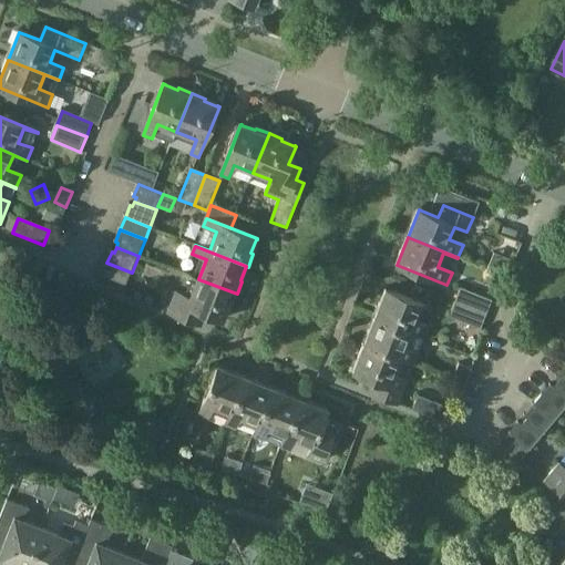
[(126,286),(132,273),(106,263),(102,276),(126,286)]
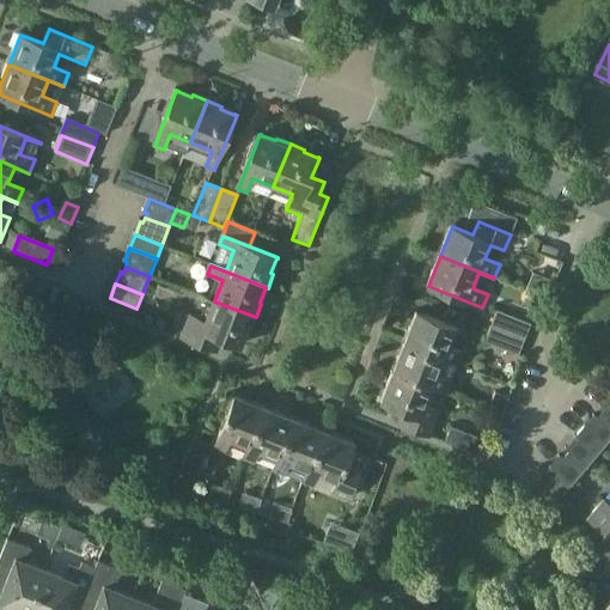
[(250,331),(256,317),(214,302),(205,323),(189,317),(181,339),(218,353),(223,340),(242,347),(243,346),(242,346),(248,331),(250,331)]
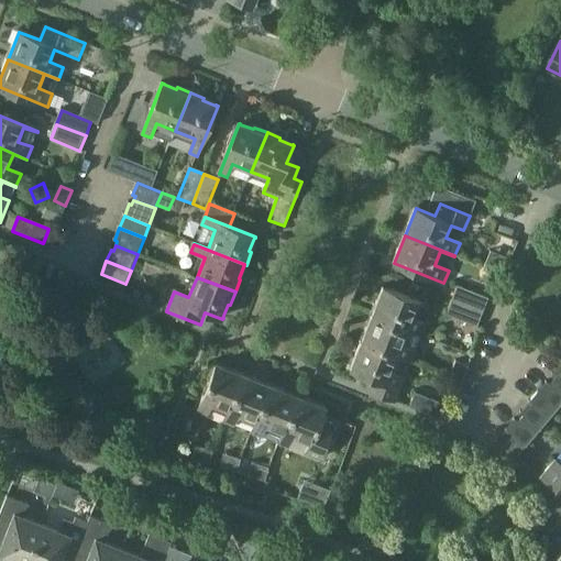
[(373,316),(422,336),(428,323),(414,318),(419,304),(433,309),(433,308),(384,288),(373,316)]
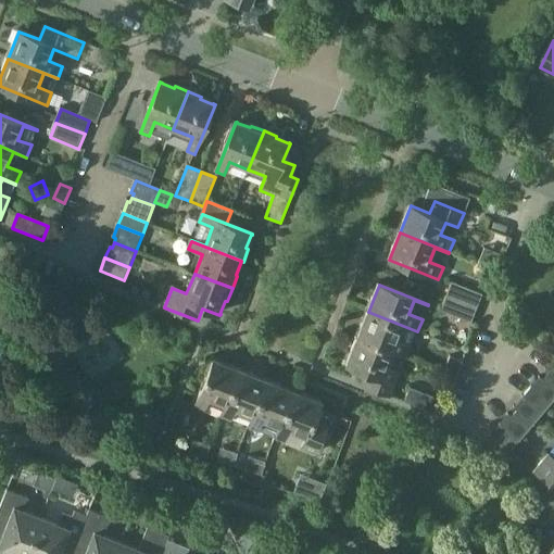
[(447,298),(476,309),(481,296),(452,285),(447,298)]
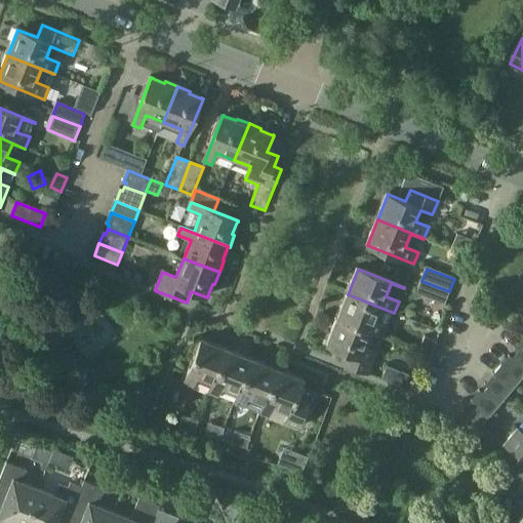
[(444,305),(449,291),(421,281),(416,293),(444,305)]
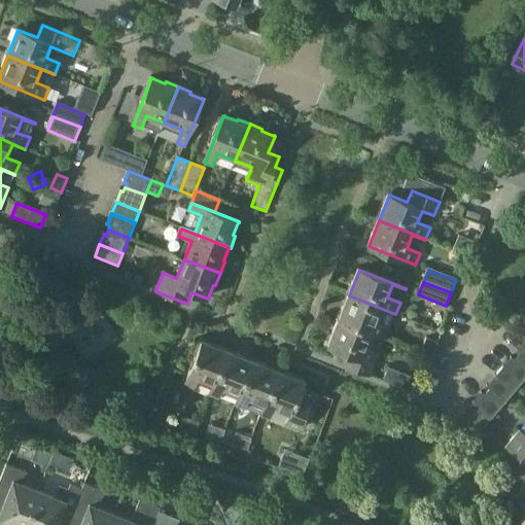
[(395,315),(395,314),(349,295),(339,320),(385,340),(390,328),(377,323),(383,310),(395,315)]
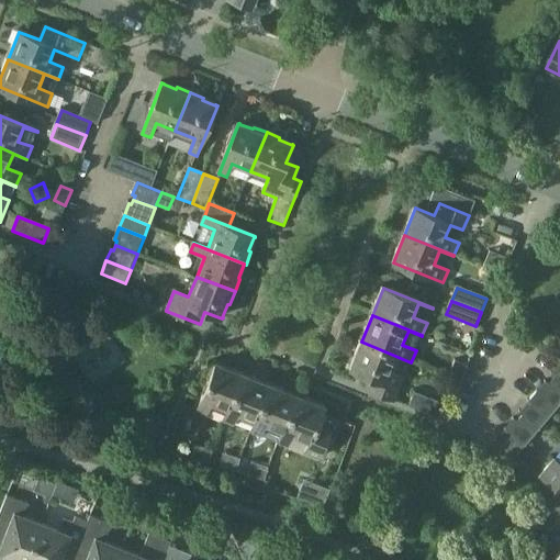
[(411,362),(361,342),(350,369),(371,378),(366,390),(395,402),(405,377),(392,371),(398,357),(411,362)]
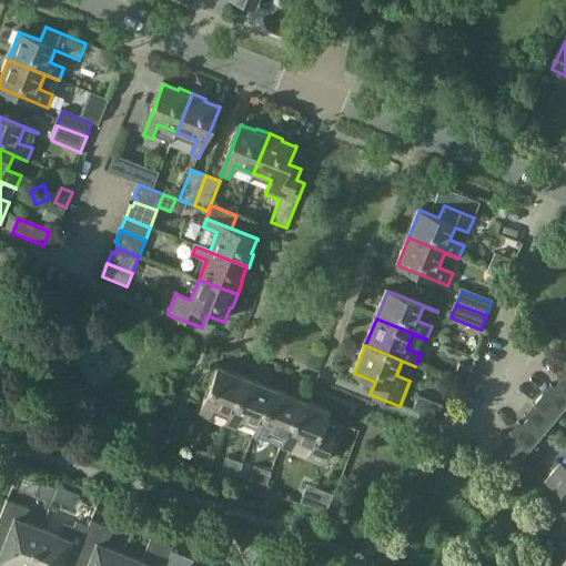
[(467,387),(473,371),(461,365),(454,382),(467,387)]
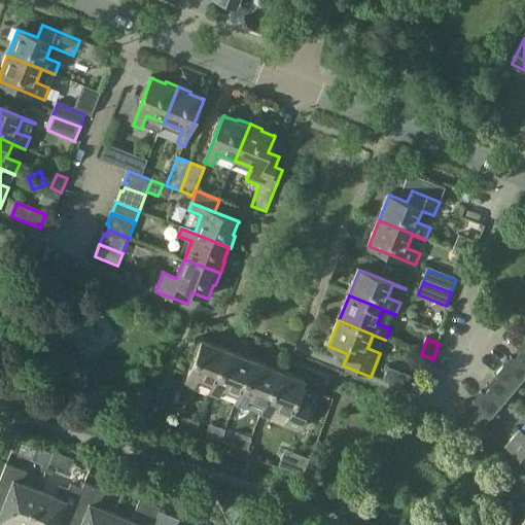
[(210,395),(229,351),(203,341),(185,385),(194,388),(198,379),(214,385),(210,395)]
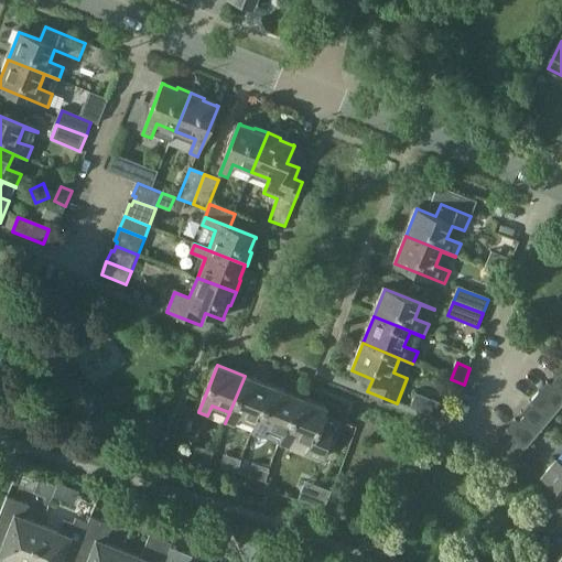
[(252,434),(272,387),(245,376),(225,423),(235,427),(238,415),(257,423),(252,433),(252,434)]
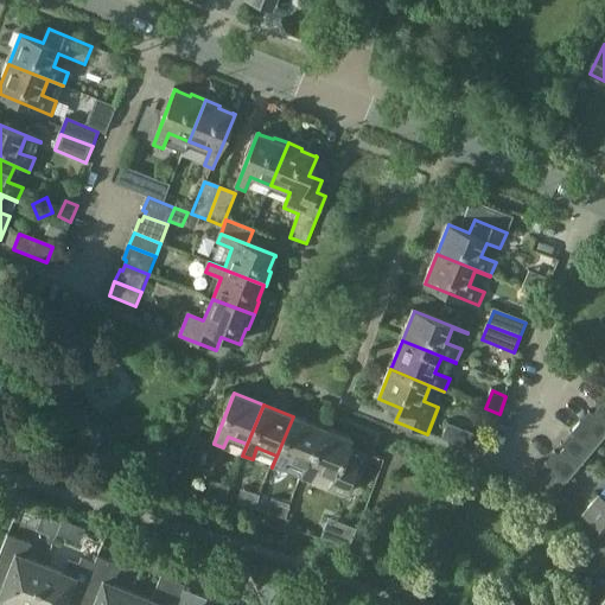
[(604,419),(596,412),(592,416),(590,413),(580,424),(602,443),(604,439),(604,419)]
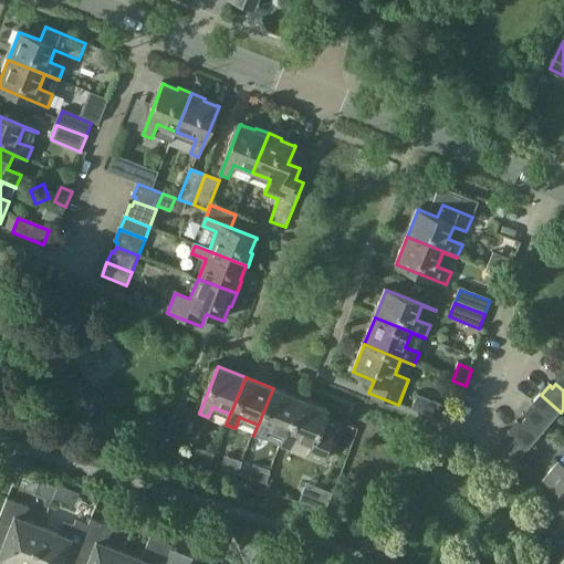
[(281,446),(300,398),(273,388),(253,436),(263,439),(267,428),(284,436),(280,446),(281,446)]
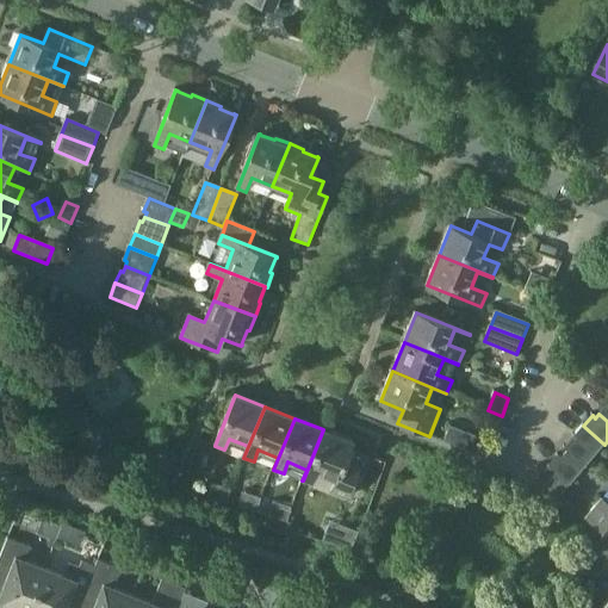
[(595,456),(605,445),(583,426),(574,436),(595,456)]
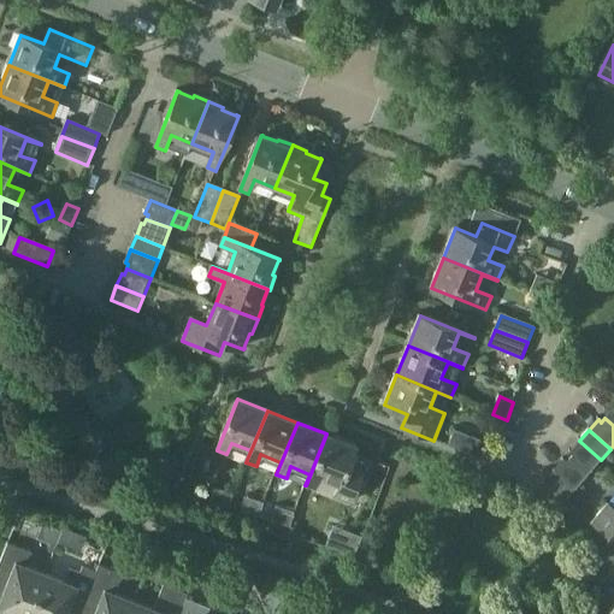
[(482,460),(488,444),(454,431),(448,447),(482,460)]
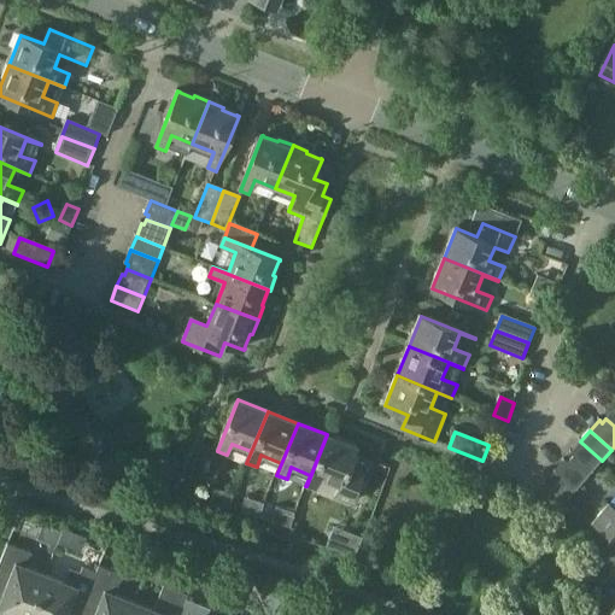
[(327,434),(306,486),(316,491),(321,479),(340,486),(335,498),(351,504),(361,480),(346,474),(357,446),(327,434)]
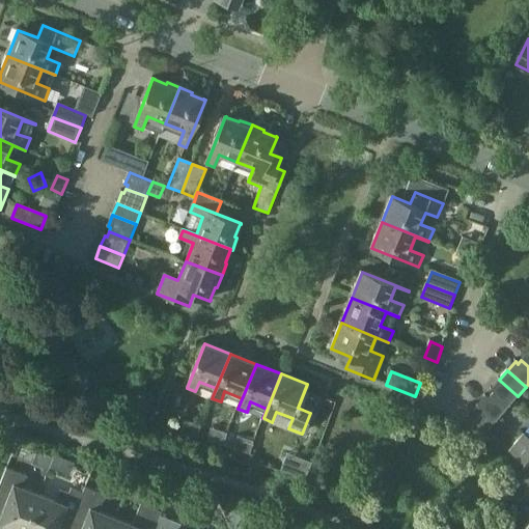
[(507,409),(518,396),(499,380),(491,390),(493,393),(491,395),(507,409)]
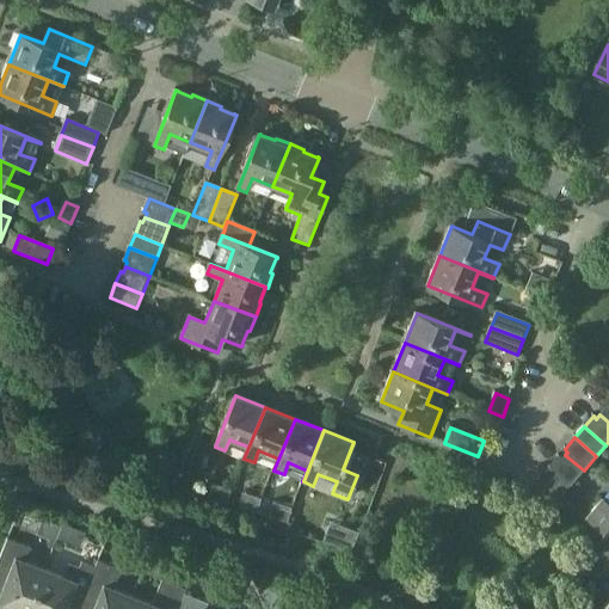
[(571,486),(584,471),(565,455),(561,460),(559,456),(549,467),(571,486)]
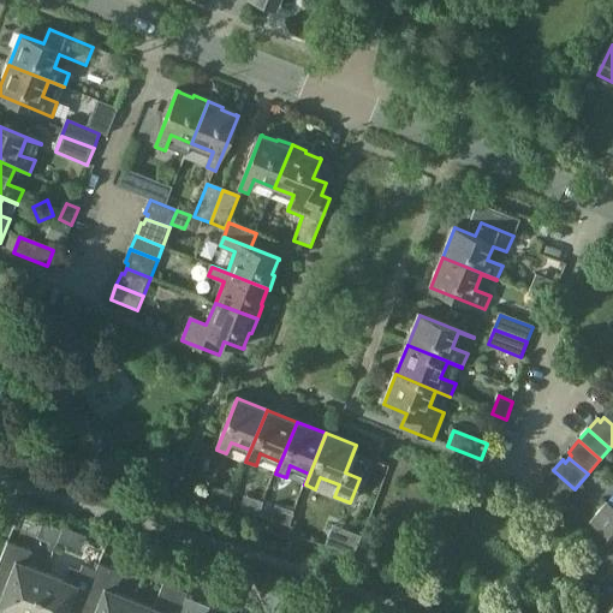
[(565,500),(575,489),(553,470),(543,482),(565,500)]
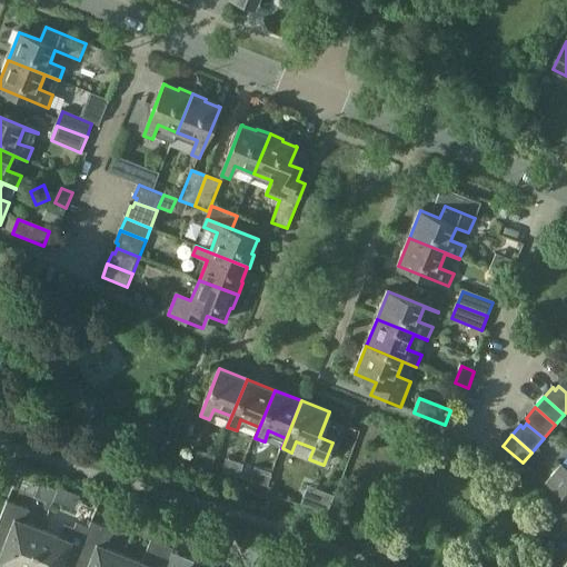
[(211,469),(216,457),(199,451),(195,464),(211,469)]
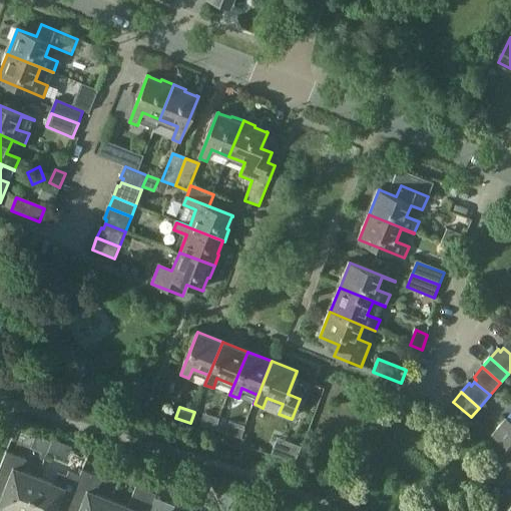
[(215,431),(219,419),(204,415),(200,427),(215,431)]
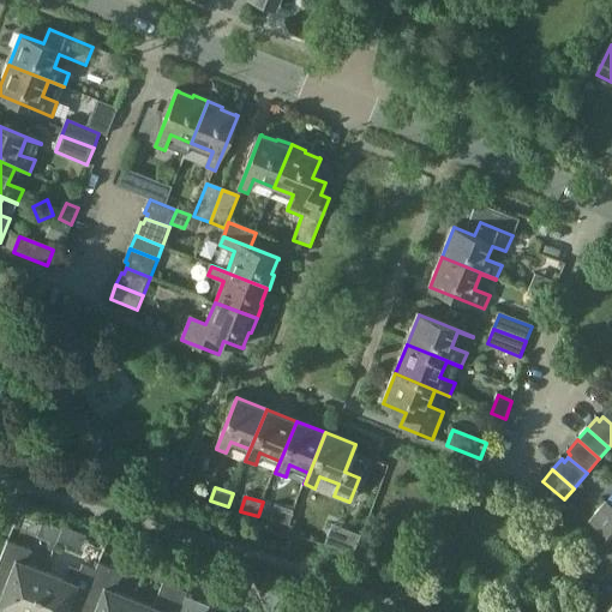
[(611,508),(606,503),(591,522),(611,539),(611,508)]
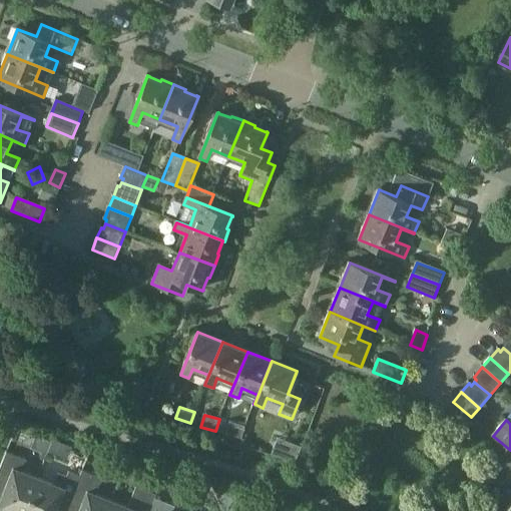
[(241,439),(245,427),(229,423),(226,434),(241,439)]
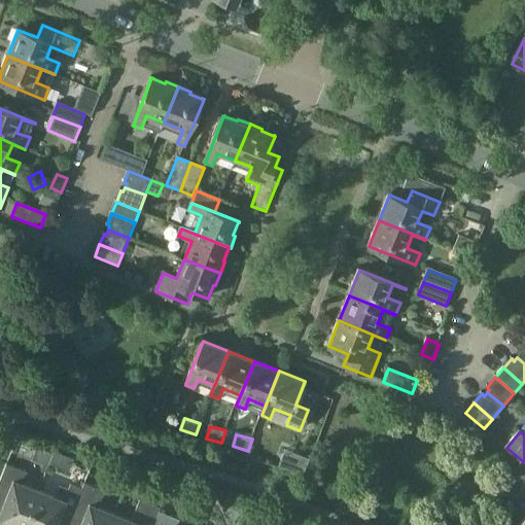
[(514,483),(521,474),(509,463),(500,471),(514,483)]
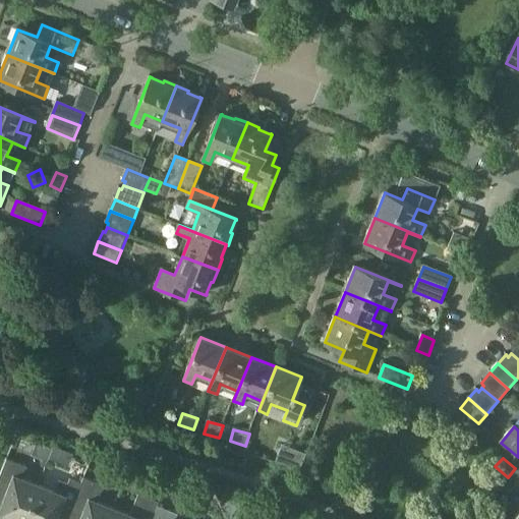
[(0,515),(8,518),(25,518),(39,486),(22,479),(26,468),(6,460),(0,475),(0,509),(0,515)]
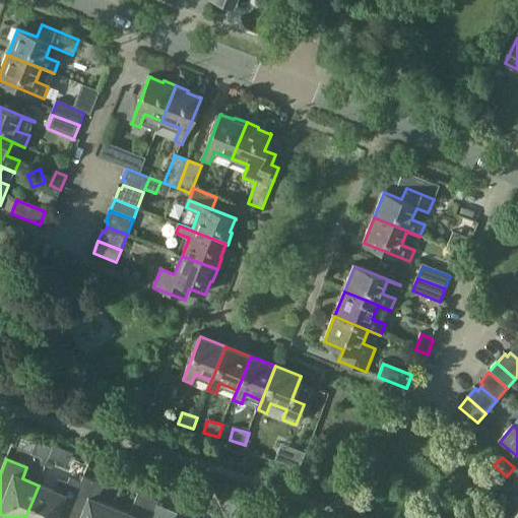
[(110,517),(114,509),(98,502),(104,487),(83,478),(81,483),(67,517),(110,517)]
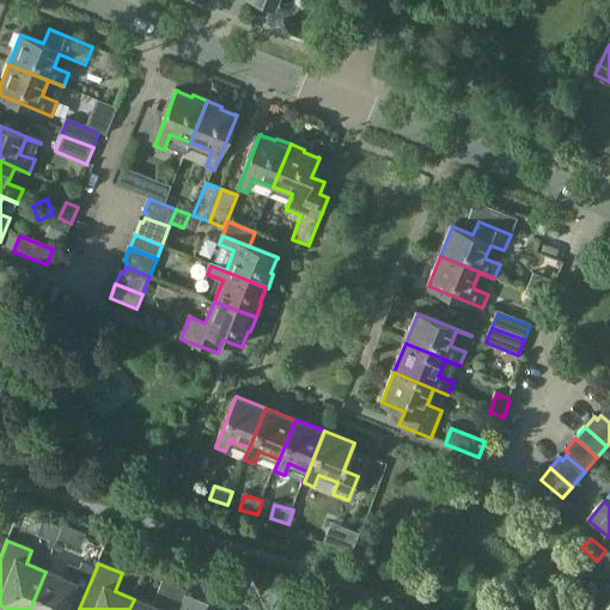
[(79,609),(96,569),(81,565),(80,571),(69,567),(65,579),(46,572),(30,609),(79,609)]
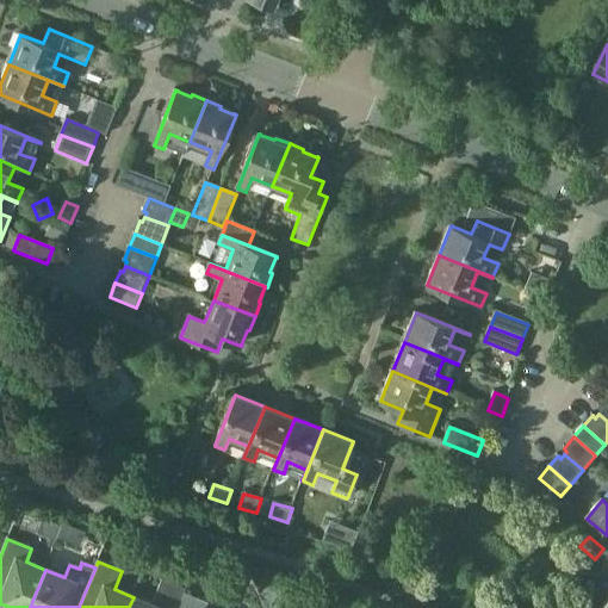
[(178,607),(184,594),(186,590),(161,579),(152,605),(134,597),(129,607),(178,607)]
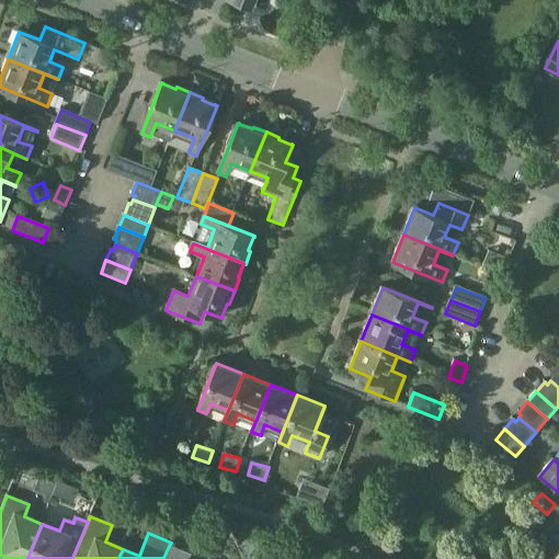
[(189,558),(191,555),(169,546),(163,558),(189,558)]
